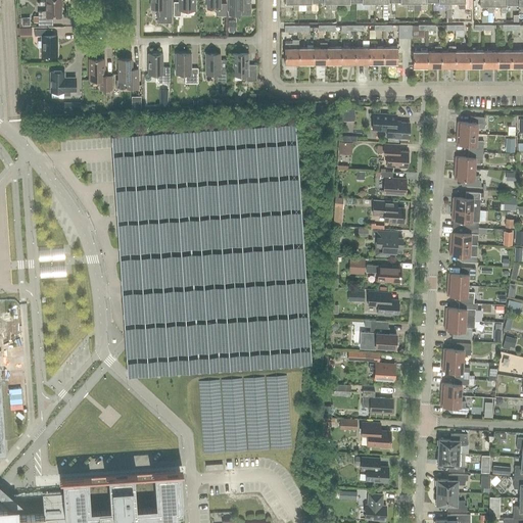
[(61,1),(61,0),(46,0),(46,11),(38,11),(39,26),(53,26),(53,17),(61,16),(61,5),(62,5),(62,1),(61,1)]
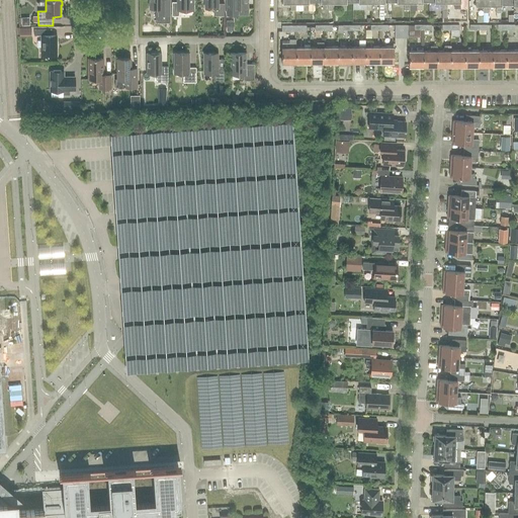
[(164,1),(163,0),(149,0),(150,8),(156,8),(156,22),(170,22),(170,14),(170,1),(164,1)]
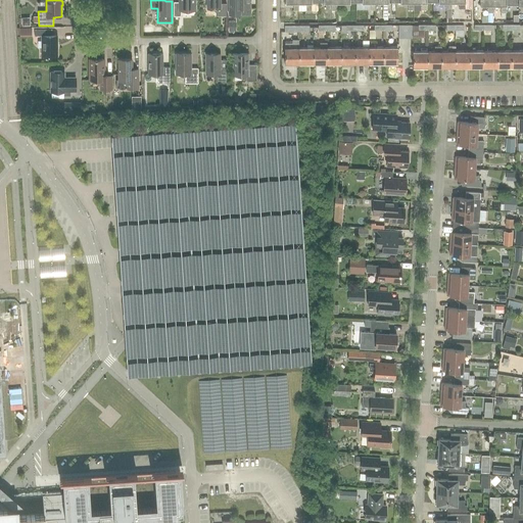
[(194,0),(180,0),(180,2),(174,2),(174,16),(181,16),(181,10),(194,10),(194,0)]
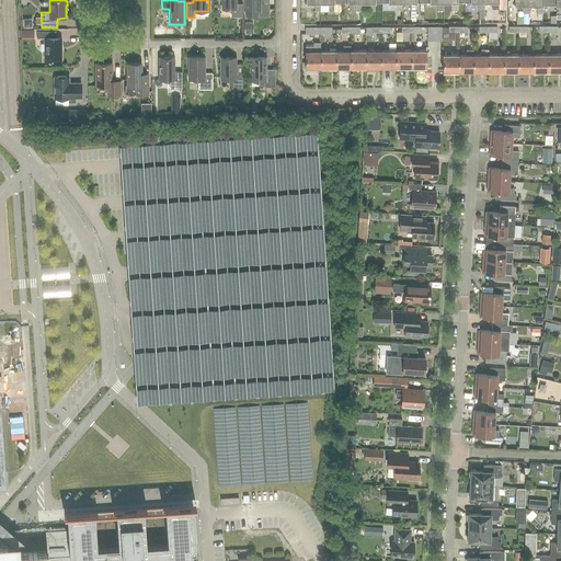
[(237,4),(236,0),(221,0),(222,9),(232,9),(232,18),(243,18),(243,4),(237,4)]
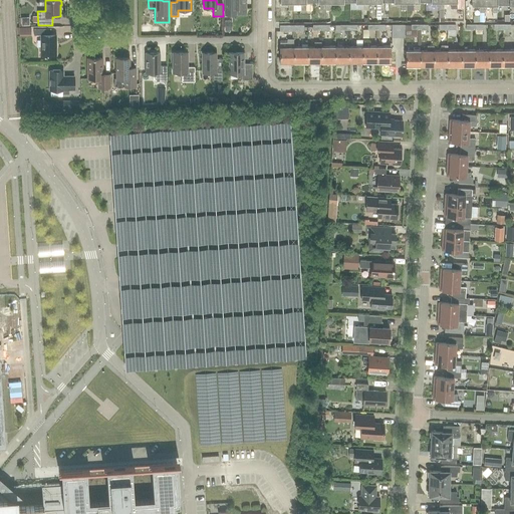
[(246,8),(246,0),(225,0),(225,14),(237,14),(237,8),(246,8)]
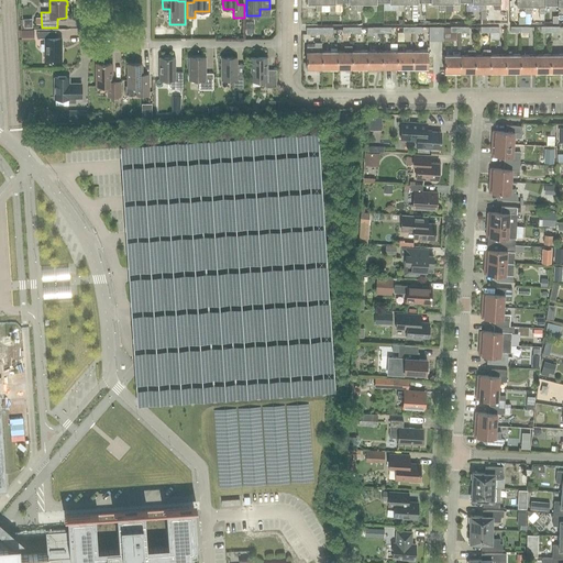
[(321,11),(320,0),(307,0),(307,3),(316,3),(316,11),(321,11)]
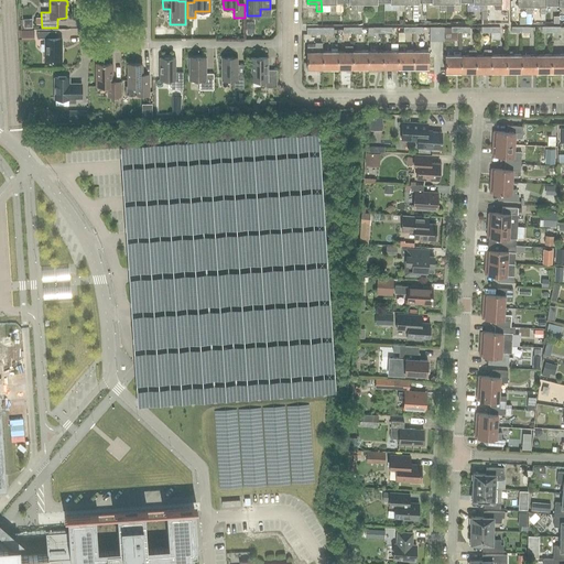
[(343,3),(342,0),(321,0),(322,11),(322,3),(331,3),(331,11),(336,11),(336,3),(343,3)]
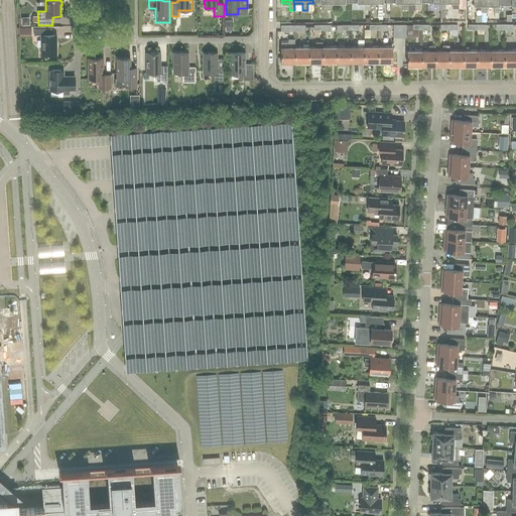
[(333,10),(333,3),(332,0),(312,0),(313,3),(328,3),(328,10),(333,10)]
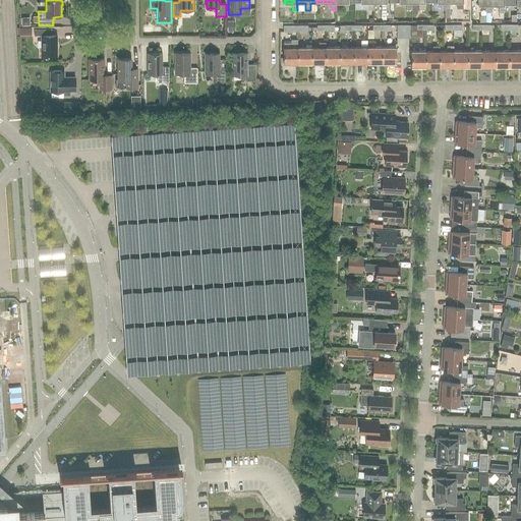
[(354,3),(354,0),(335,0),(336,3),(343,3),(343,10),(348,10),(348,3),(354,3)]
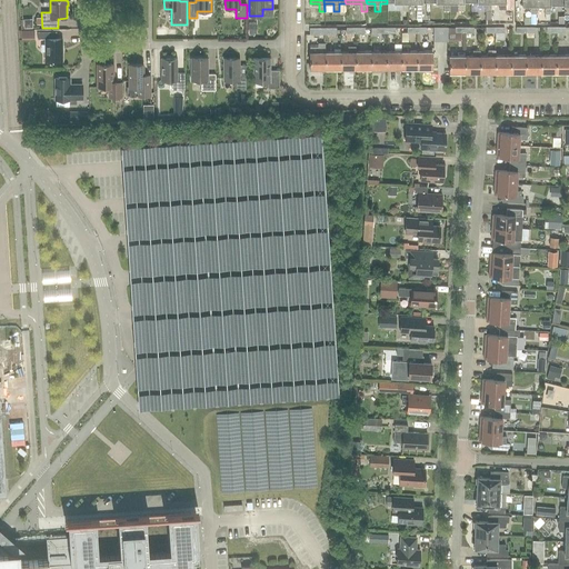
[(408,3),(408,0),(387,0),(387,3),(402,3),(402,10),(402,11),(408,11),(408,3)]
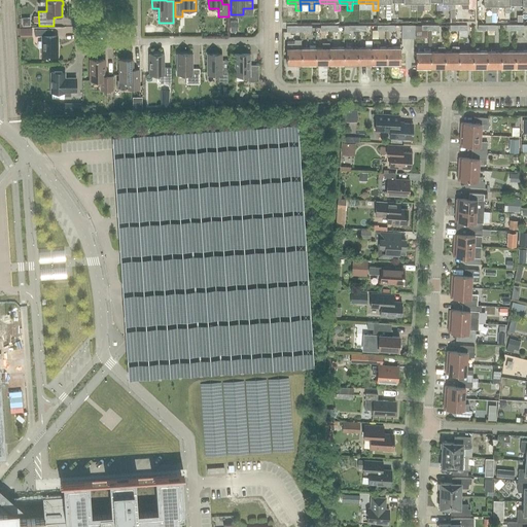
[(397,3),(397,0),(378,0),(378,3),(386,3),(386,10),(391,10),(391,3),(397,3)]
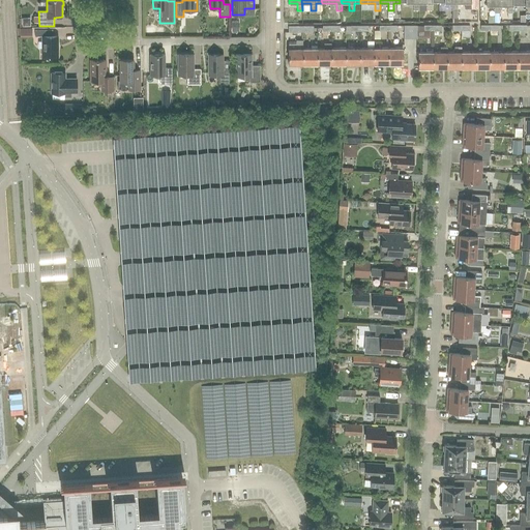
[(419,3),(418,0),(400,0),(400,3),(414,3),(414,10),(419,10),(418,3),(419,3)]
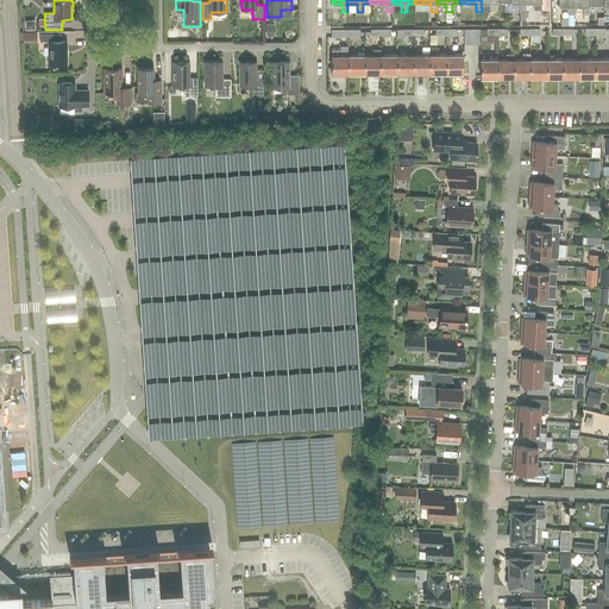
[(504,4),(503,0),(481,0),(482,4),(490,4),(490,12),(496,12),(496,4),(504,4)]
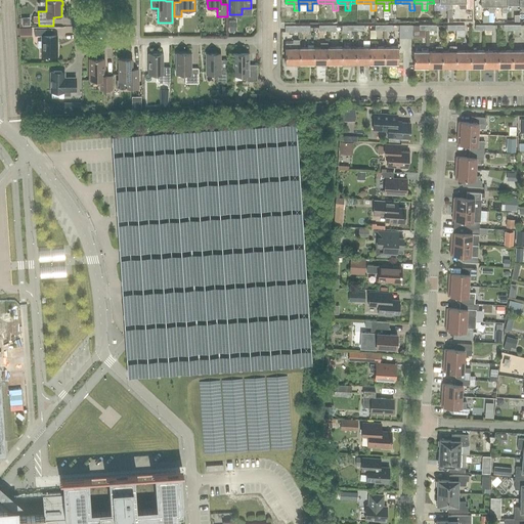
[(453,3),(452,0),(433,0),(434,3),(447,3),(447,10),(452,10),(452,3),(453,3)]
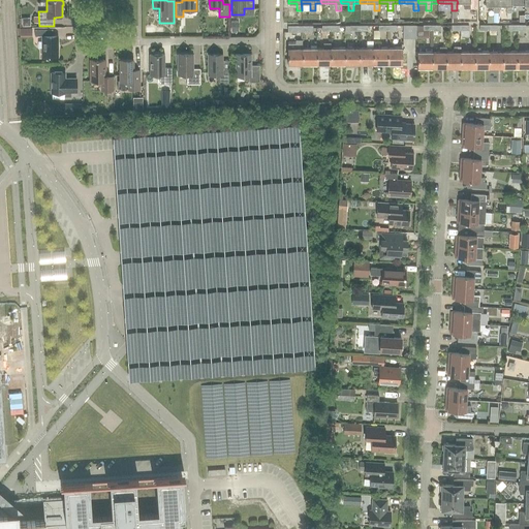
[(457,0),(458,3),(464,3),(464,8),(470,8),(470,3),(470,0),(457,0)]
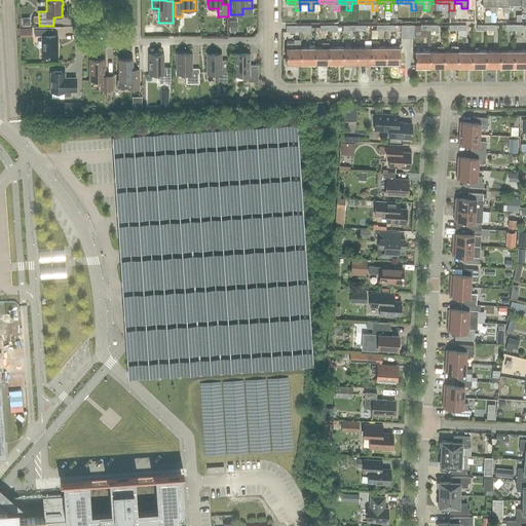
[(496,5),(495,0),(482,0),(483,5),(491,5),(491,12),(496,12),(496,5)]
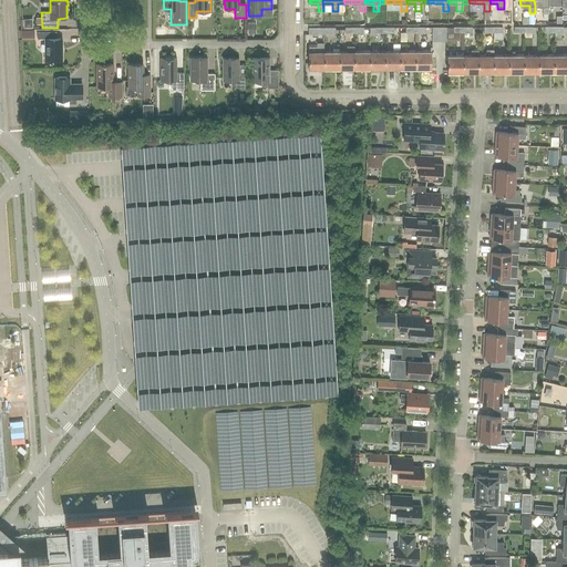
[(548,6),(548,0),(534,0),(535,6),(543,6),(543,13),(548,13),(548,6)]
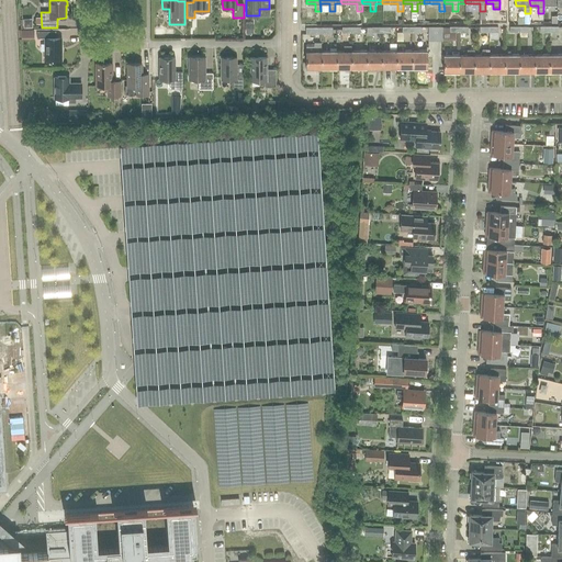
[(529,24),(529,13),(525,13),(525,17),(517,17),(517,24),(529,24)]
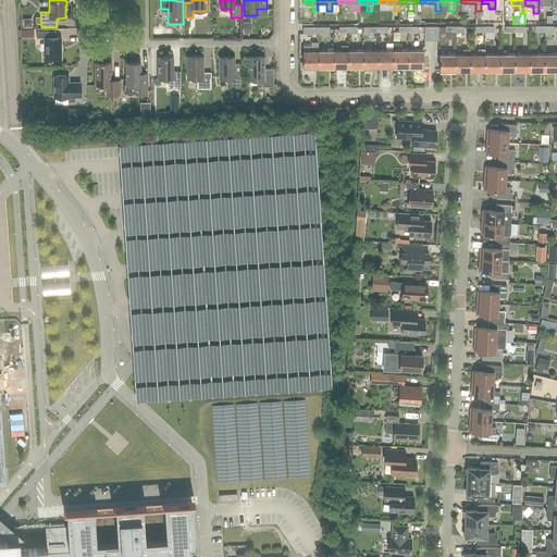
[(33,27),(33,23),(29,19),(23,19),(23,27),(33,27)]
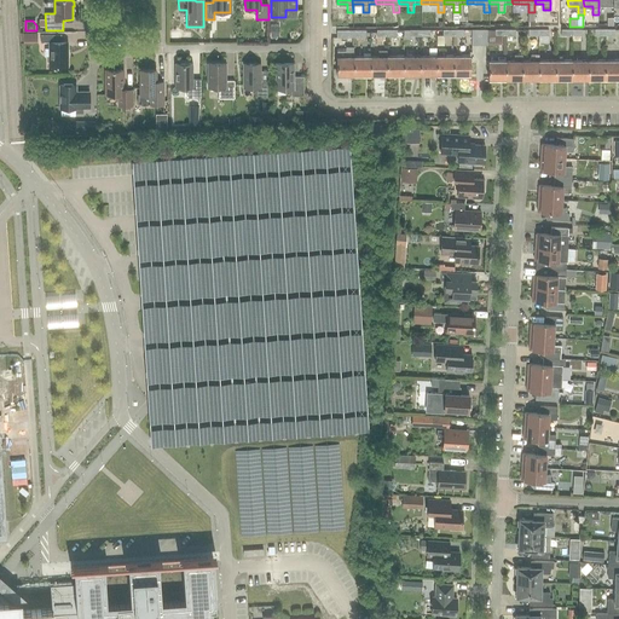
[(68,67),(68,41),(56,42),(56,35),(41,35),(41,42),(50,42),(50,67),(68,67)]
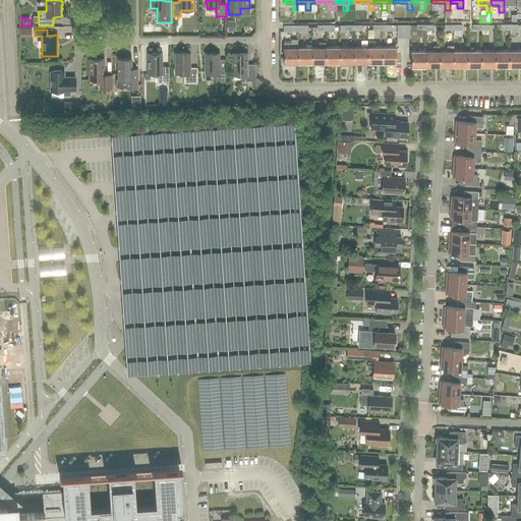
[(454,51),(454,46),(447,46),(447,51),(440,51),(440,67),(454,67),(454,51)]
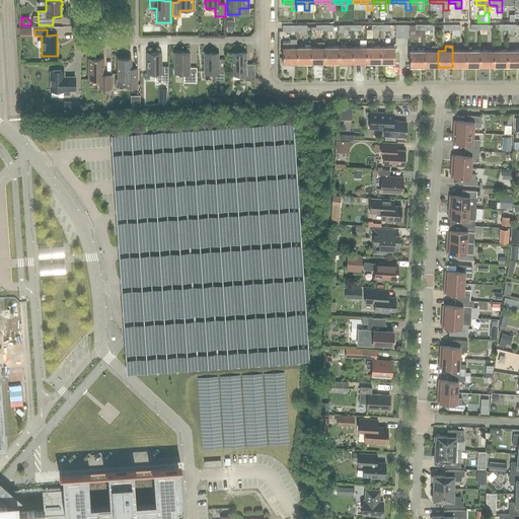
[(438,67),(438,51),(438,47),(431,47),(432,51),(424,51),(424,67),(438,67)]
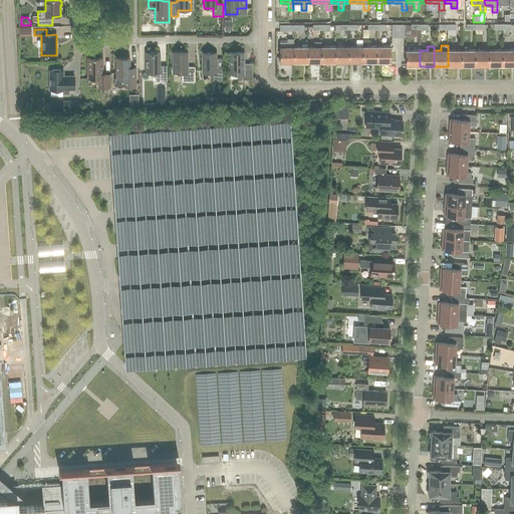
[(294,63),(294,47),(280,47),(280,63),(294,63)]
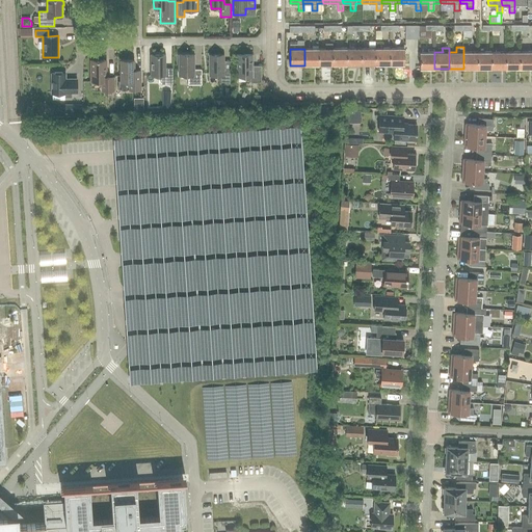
[(319,65),(319,49),(304,49),(304,65),(319,65)]
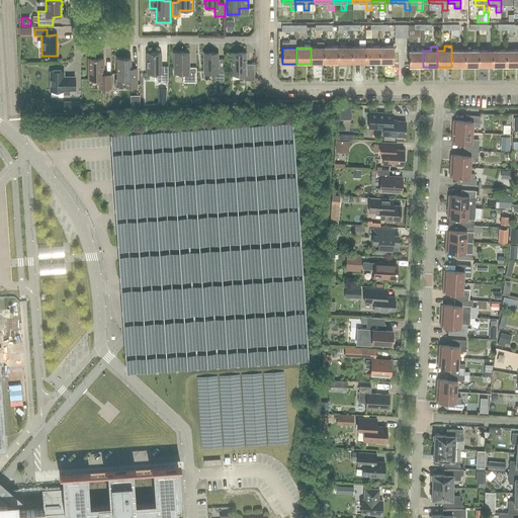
[(324,64),(324,48),(311,48),(311,64),(324,64)]
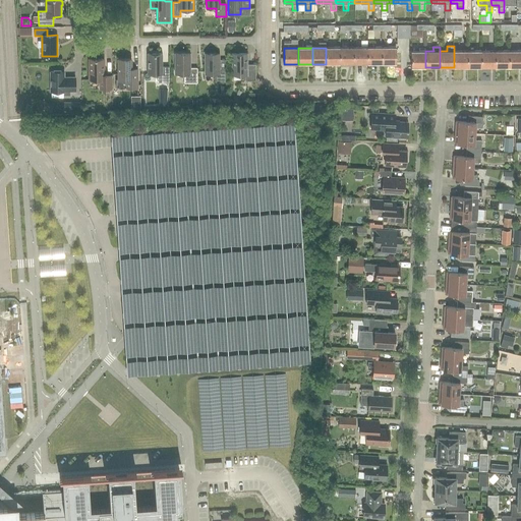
[(340,64),(340,48),(326,48),(326,64),(340,64)]
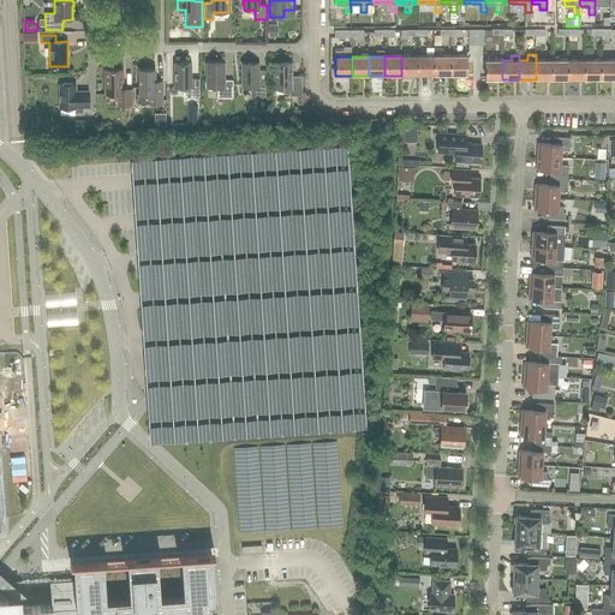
[(418,76),(418,57),(401,57),(401,76),(418,76)]
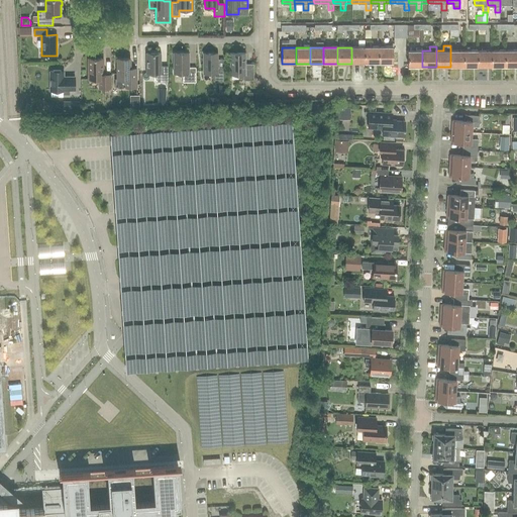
[(365,64),(365,47),(351,47),(351,64),(365,64)]
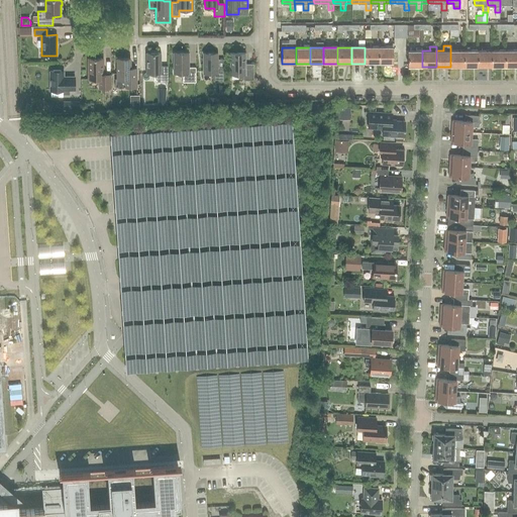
[(379,63),(379,47),(365,47),(365,64),(379,63)]
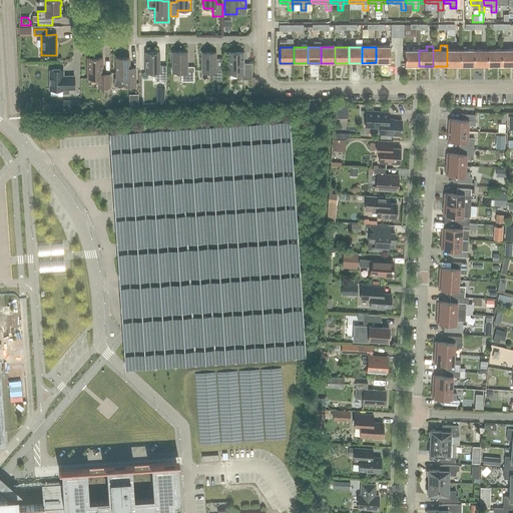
[(390,47),(376,47),(376,62),(390,62),(390,47)]
